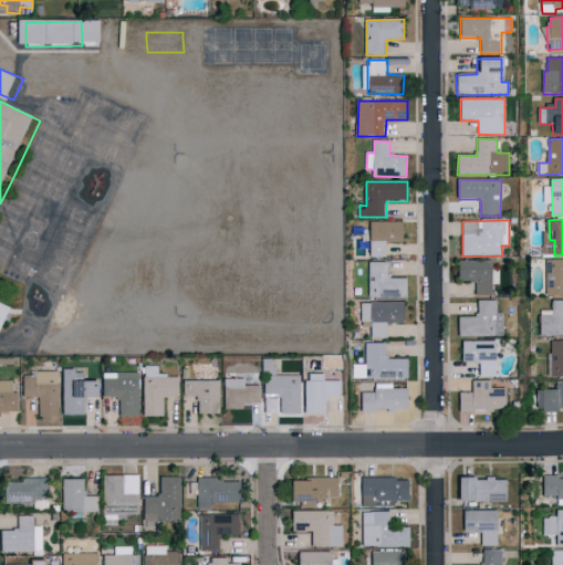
[(404,221),(371,221),(371,258),(387,258),(387,243),(404,243),(404,221)]
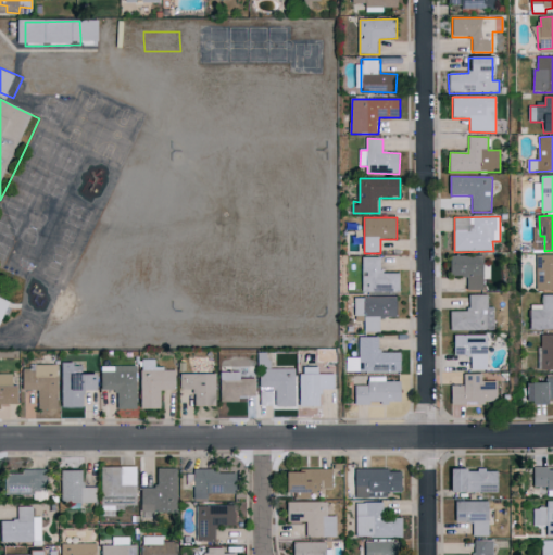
[(539,290),(552,290),(552,255),(538,255),(539,290)]
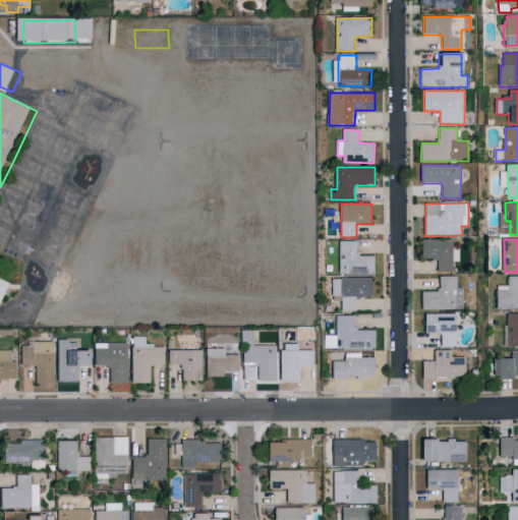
[(460,263),(460,241),(422,240),(421,260),(439,260),(438,273),(453,273),(454,263),(460,263)]
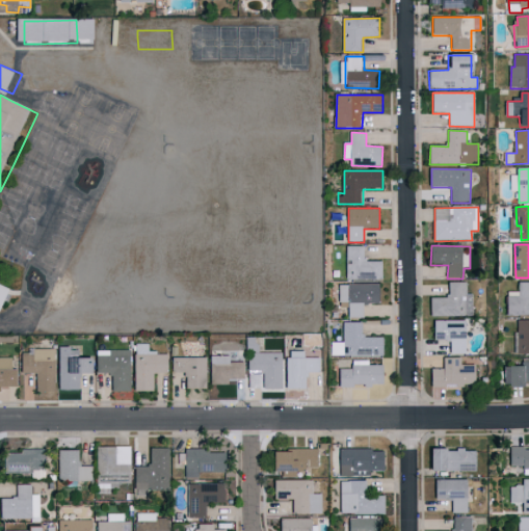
[(366,246),(347,246),(348,281),(384,280),(384,261),(366,262),(366,246)]
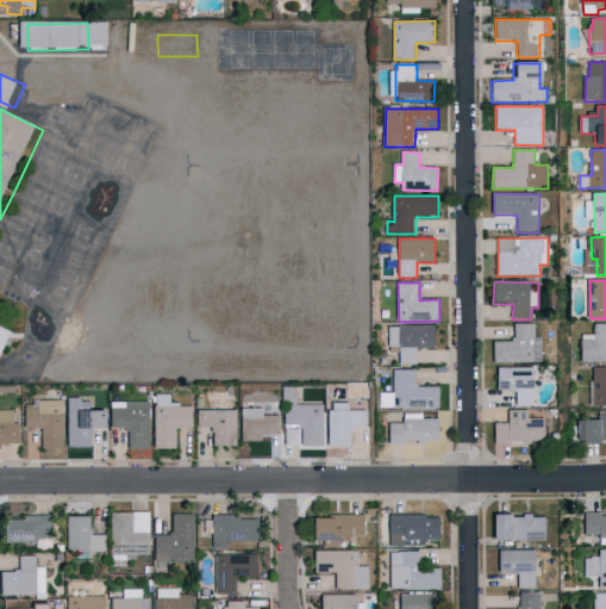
[(605,323),(597,324),(597,335),(583,335),(583,362),(605,361),(605,323)]
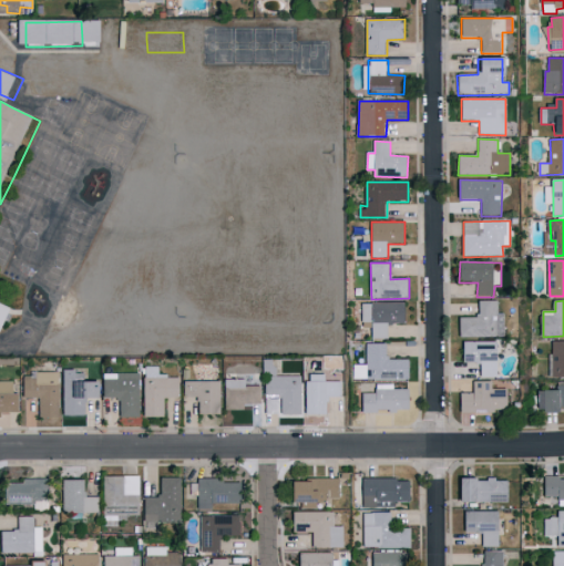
[(0,327),(9,306),(0,301),(0,327)]
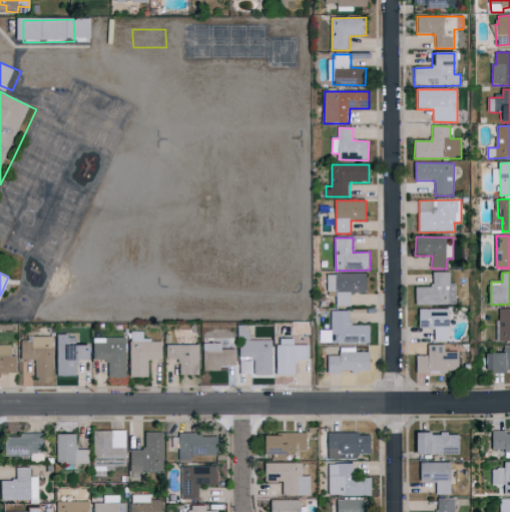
[(451,273),(432,273),(433,288),(416,288),(417,306),(457,305),(456,284),(451,285),(451,273)]
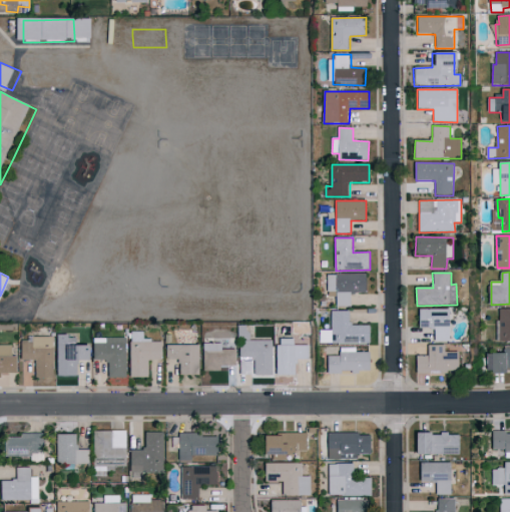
[(367,275),(329,274),(329,292),(338,292),(337,307),(352,307),(352,293),(367,293),(367,275)]
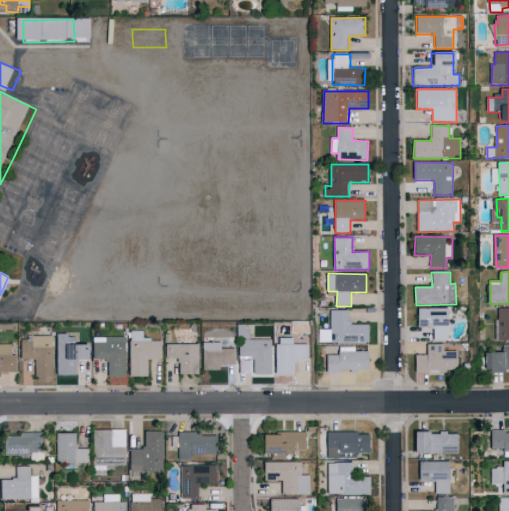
[(508,308),(499,309),(500,341),(508,340),(508,308)]
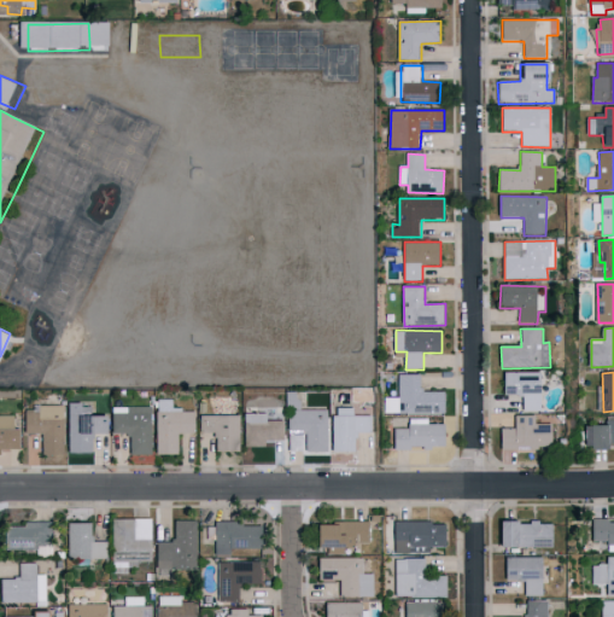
[(541,413),(542,373),(506,373),(504,396),(524,396),(524,412),(541,413)]
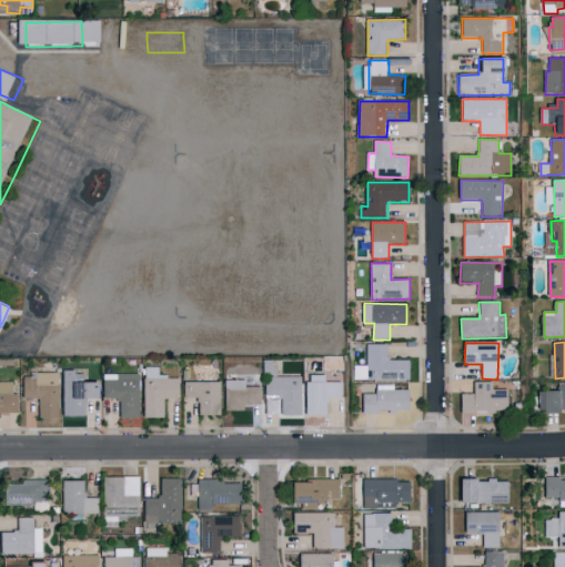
[(389,344),(370,344),(369,372),(380,372),(379,380),(410,381),(410,361),(389,361),(389,344)]
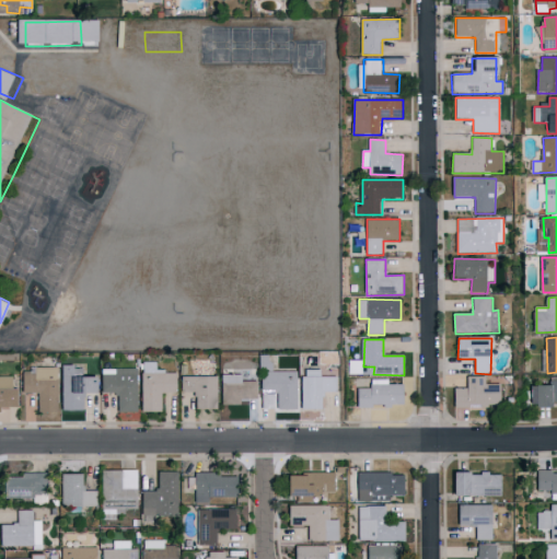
[(143,412),(163,412),(163,393),(177,393),(177,372),(158,372),(158,362),(143,362),(143,412)]
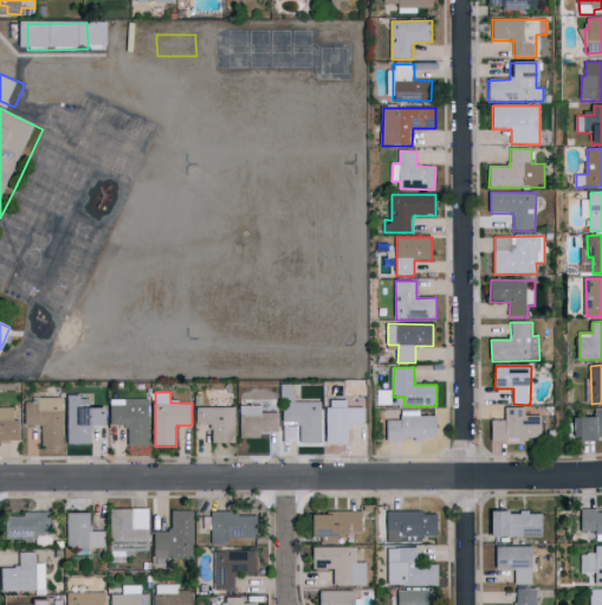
[(104,410),(90,410),(90,397),(68,397),(68,445),(91,444),(91,426),(104,426),(104,410)]
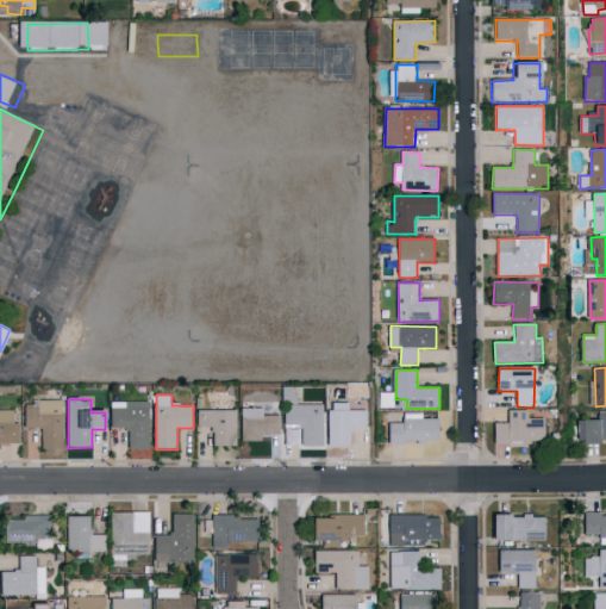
[(25,429),(42,429),(42,449),(63,449),(64,401),(38,401),(38,406),(25,405),(25,429)]
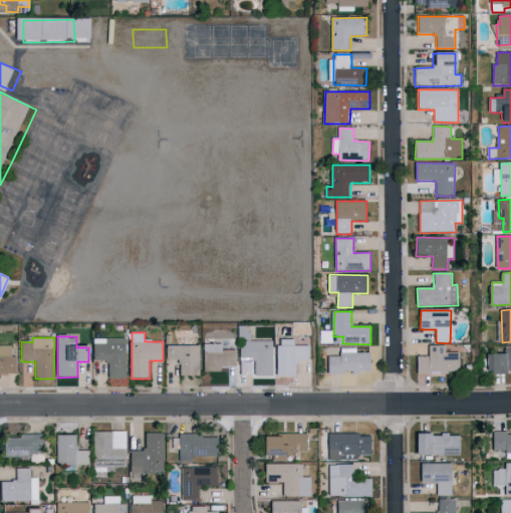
[(126,378),(128,338),(107,338),(107,344),(94,344),(94,361),(109,361),(109,378),(126,378)]
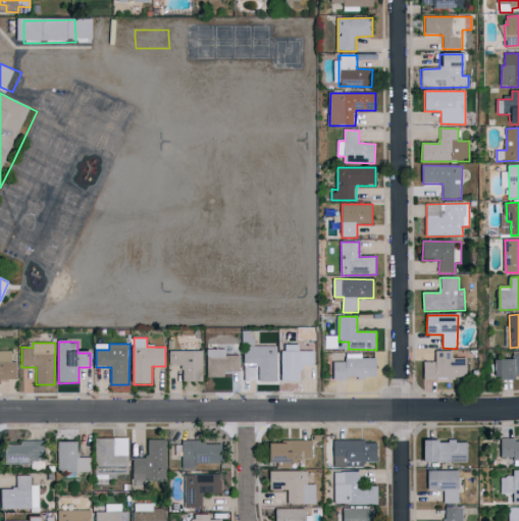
[(283,382),(302,381),(302,366),(315,366),(314,351),(300,352),(300,345),(282,346),(283,382)]
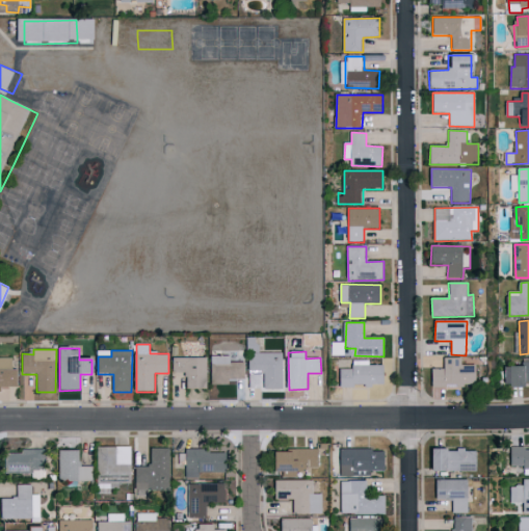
[(283,353),(250,353),(250,372),(264,372),(264,390),(284,389),(283,353)]
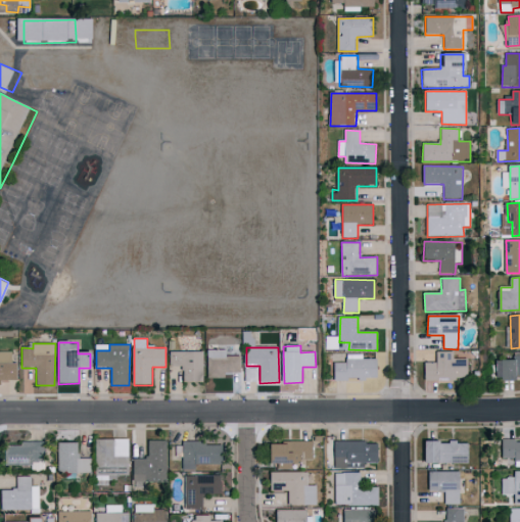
[(226,350),(207,350),(207,374),(241,373),(241,357),(226,357),(226,350)]
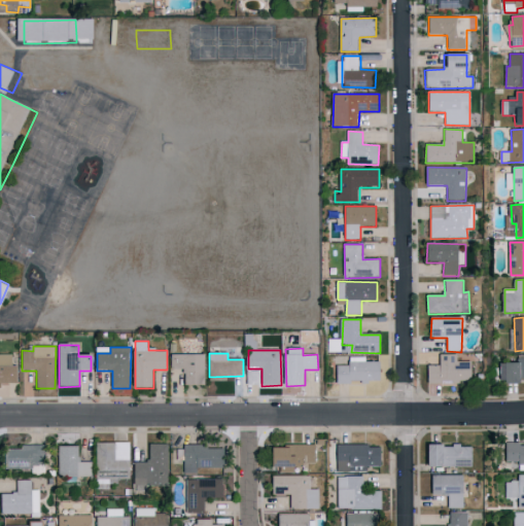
[(12,355),(0,354),(0,388),(1,388),(1,383),(18,384),(18,365),(12,365),(12,355)]
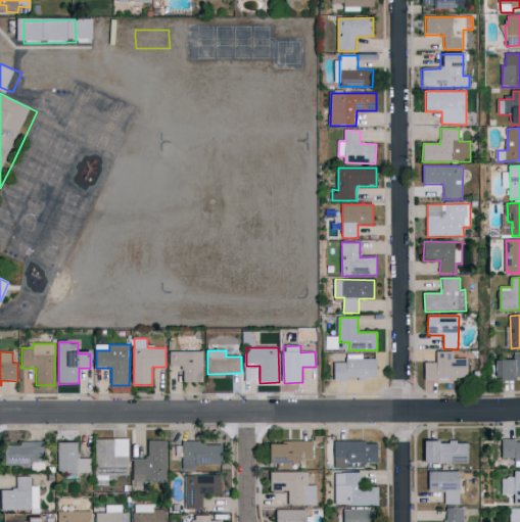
[(171,367),(183,367),(183,382),(203,382),(203,352),(171,351),(171,367)]
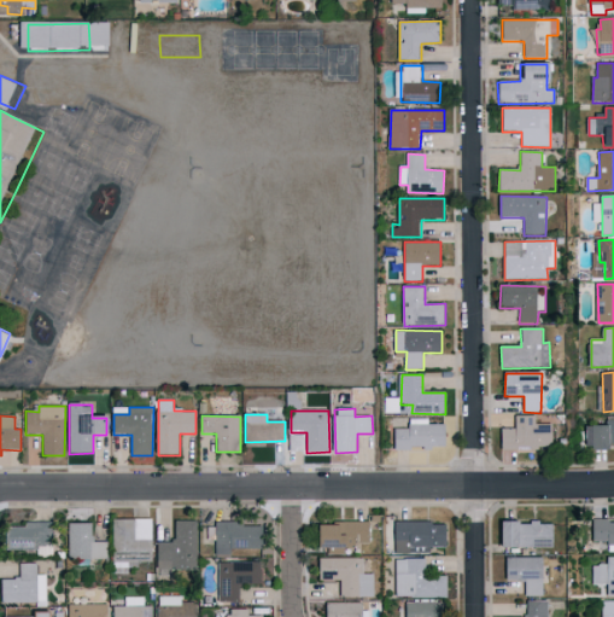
[(537,424),(537,417),(516,417),(516,429),(502,429),(502,450),(553,450),(553,424),(537,424)]
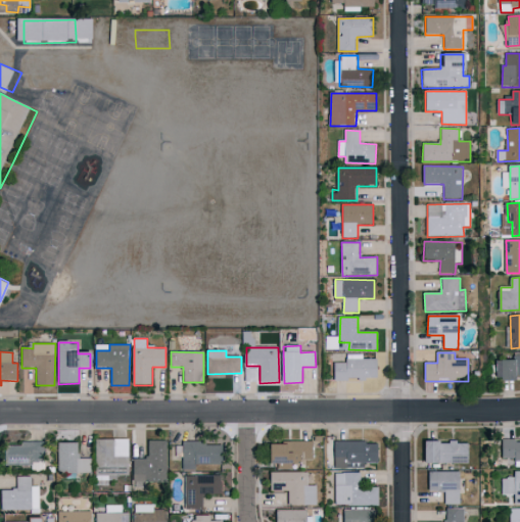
[(334,381),(378,380),(378,359),(365,359),(365,354),(348,354),(348,363),(334,364),(334,381)]
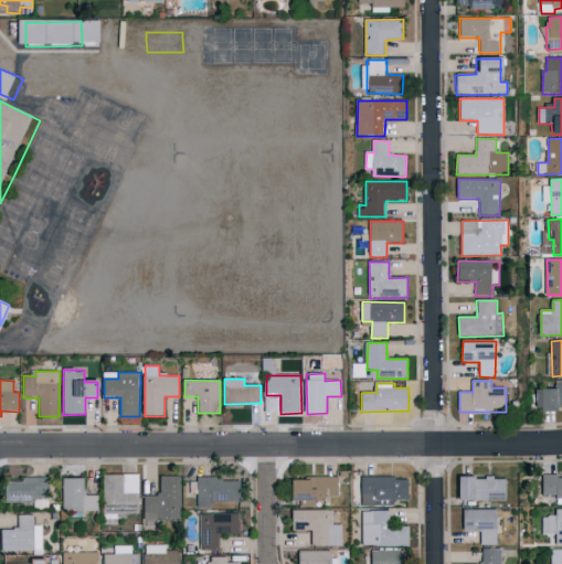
[(561,384),(555,385),(555,390),(537,390),(537,412),(558,411),(558,408),(561,407),(561,384)]
